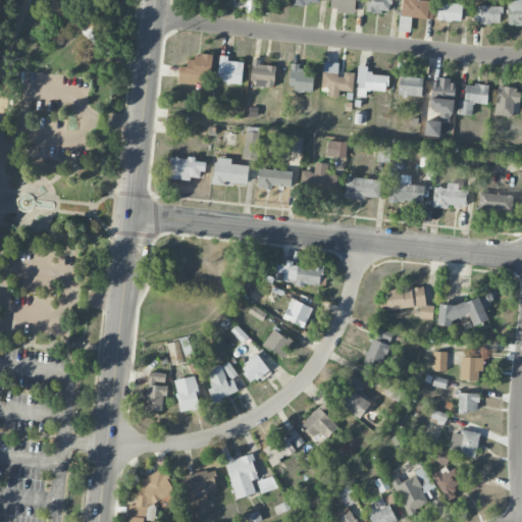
[(355,12),(355,0),(360,0),(359,0),(330,0),(330,11),(355,12)]
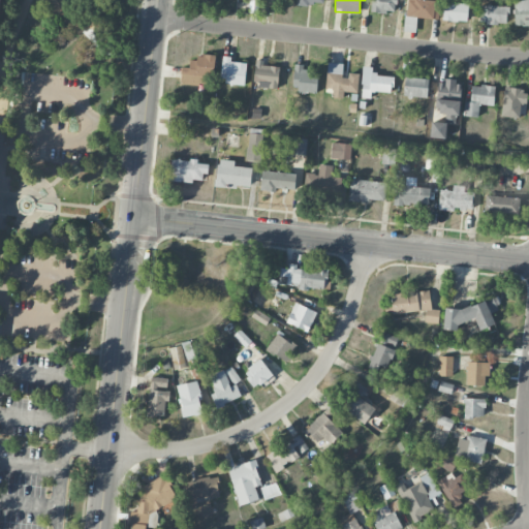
[(372,0),(372,12),(396,12),(396,0),(372,0)]
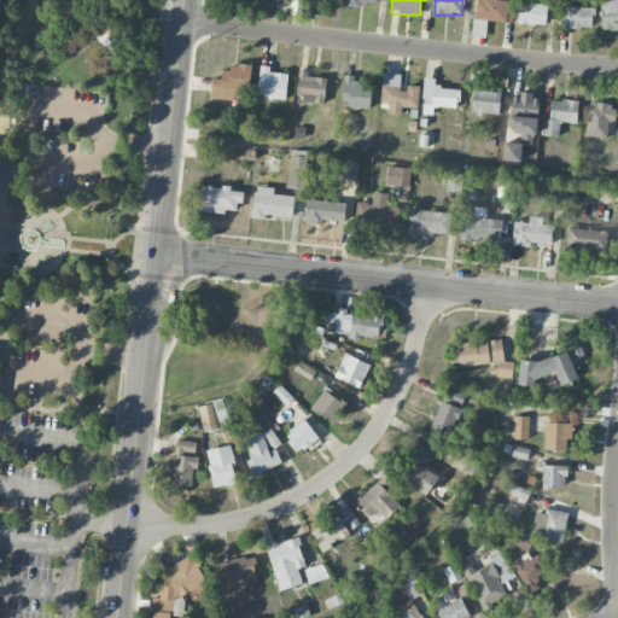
[(476,0),(476,21),(512,22),(513,1),(496,0),(495,0),(476,0)]
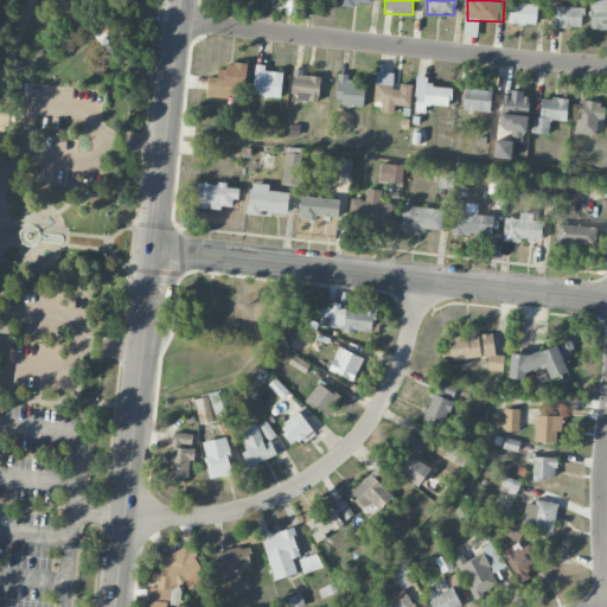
[(606,27),(606,0),(588,0),(590,30),(606,27)]
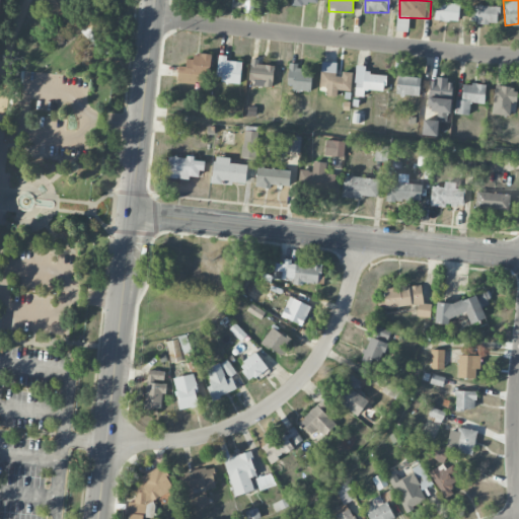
[(460,3),(435,2),(434,20),(459,21),(460,3)]
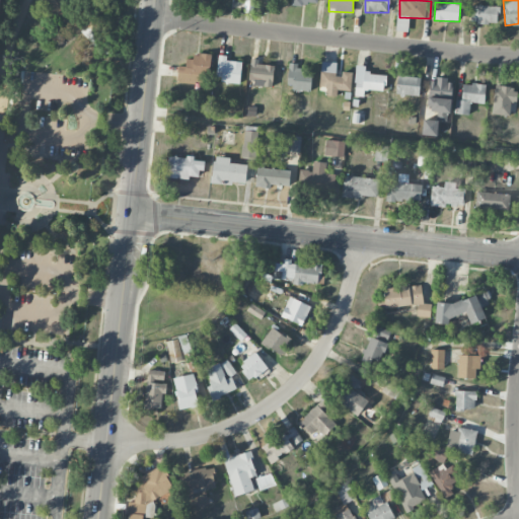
[(498,24),(499,6),(471,6),(471,23),(498,24)]
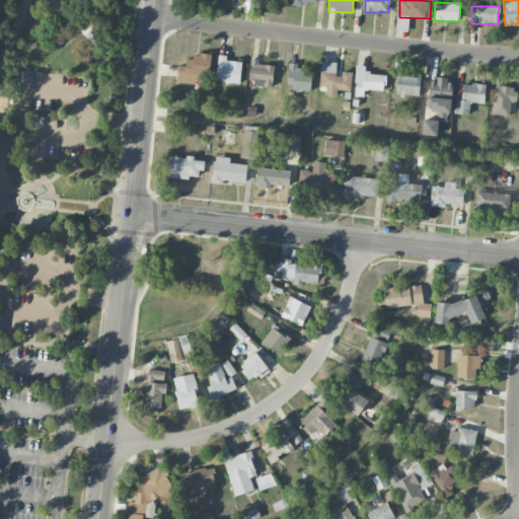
[(186,66),(178,66),(177,82),(202,83),(202,76),(210,76),(211,54),(195,54),(195,60),(186,59),(186,66)]
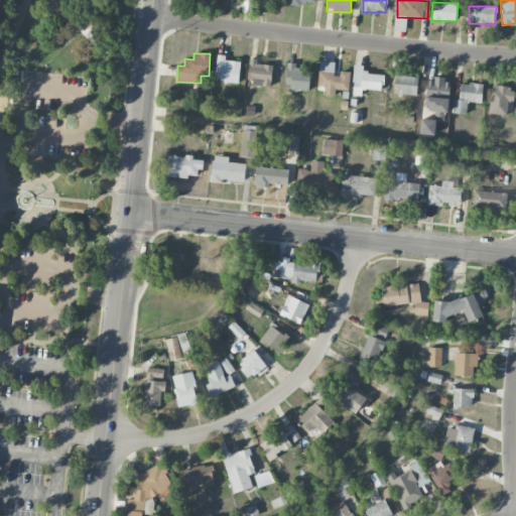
[(225,55),(217,55),(215,81),(239,82),(240,61),(225,60),(225,55)]
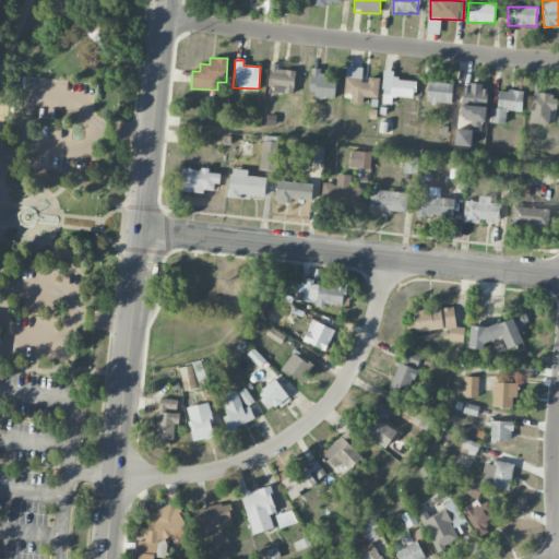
[(294,94),(295,71),(278,70),(278,63),(271,63),(270,93),(294,94)]
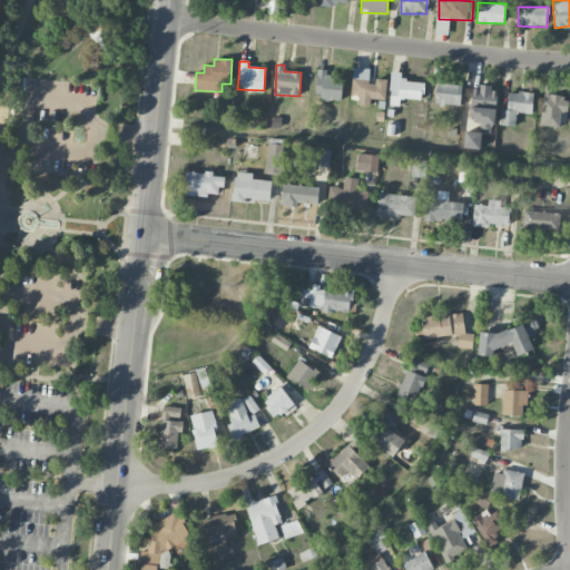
[(351,96),(359,97),(357,105),(370,107),(371,99),(385,100),(387,80),(371,78),(372,69),(354,67),(351,96)]
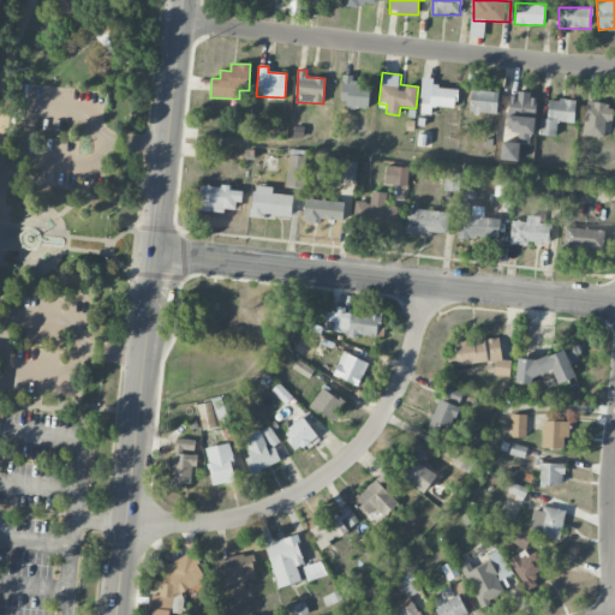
[(342,107),(369,108),(369,78),(342,77),(342,107)]
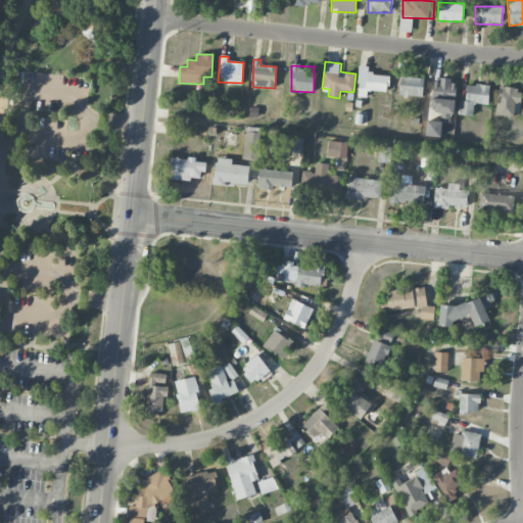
[(367,90),(387,92),(389,77),(370,75),(371,67),(360,66),(357,97),(366,98),(367,90)]
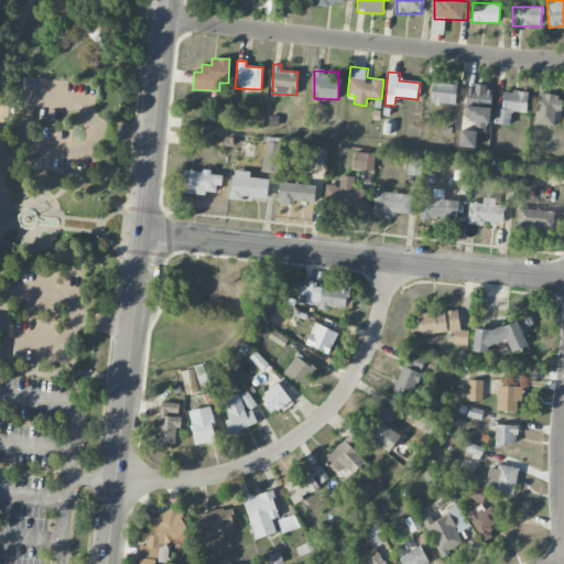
[(455,106),(458,86),(433,82),(430,101),(455,106)]
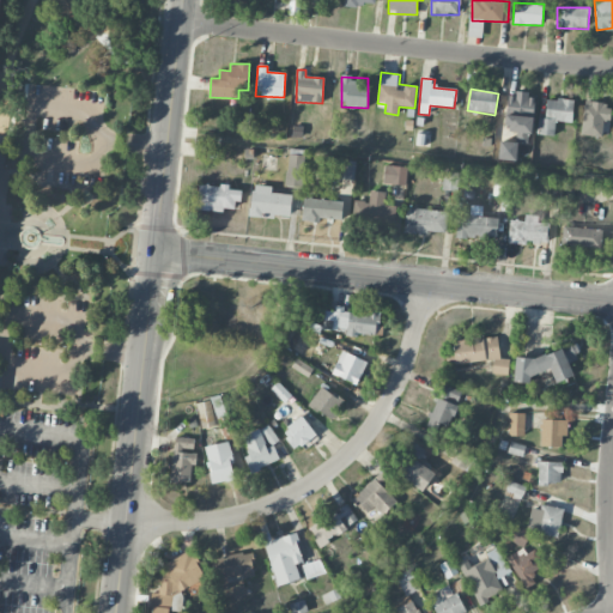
[(530,144),(534,95),(508,93),(504,131),(517,132),(516,143),(530,144)]
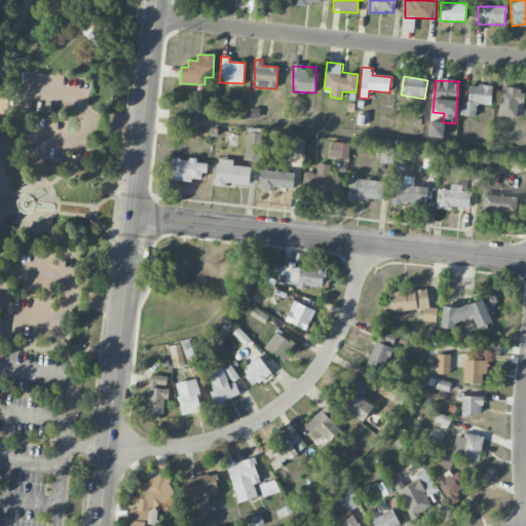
[(493,87),(470,83),(467,102),(462,101),(460,115),(476,117),(478,104),(490,106),(493,87)]
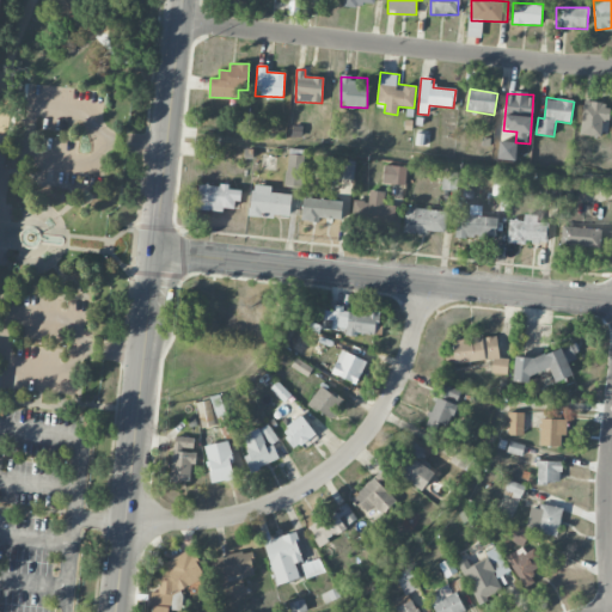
[(609,122),(611,105),(585,101),(579,134),(600,138),(603,121),(609,122)]
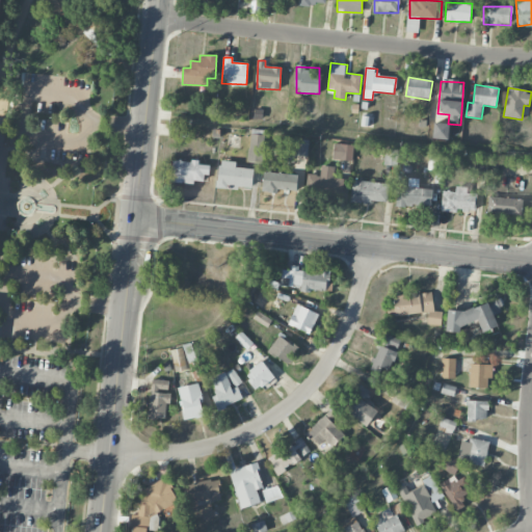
[(449,139),(449,124),(433,123),(432,138),(449,139)]
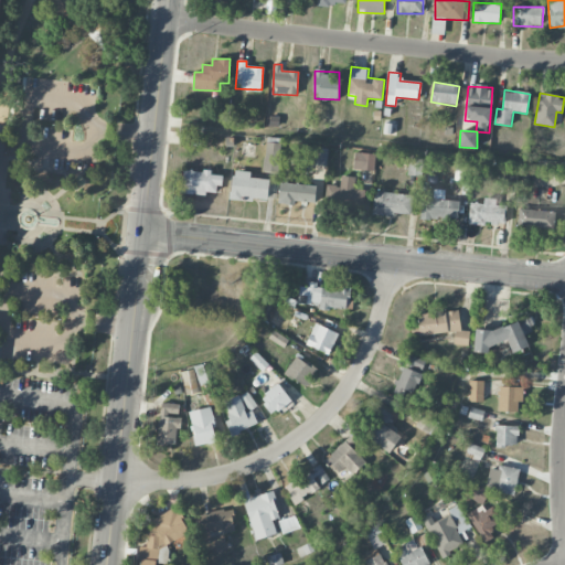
[(279,142),(265,141),(264,171),(278,172),(279,142)]
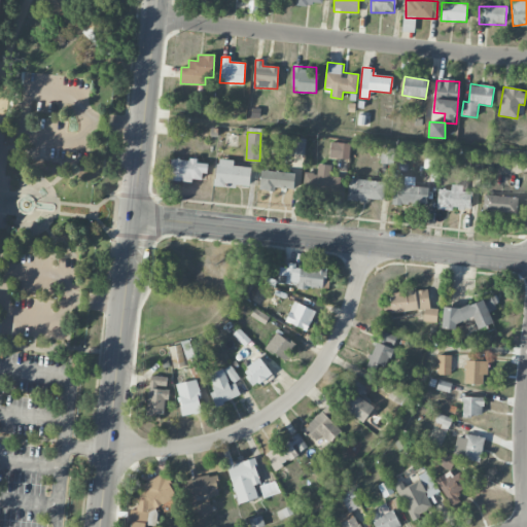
[(305,138),(292,138),(291,153),(305,154),(305,138)]
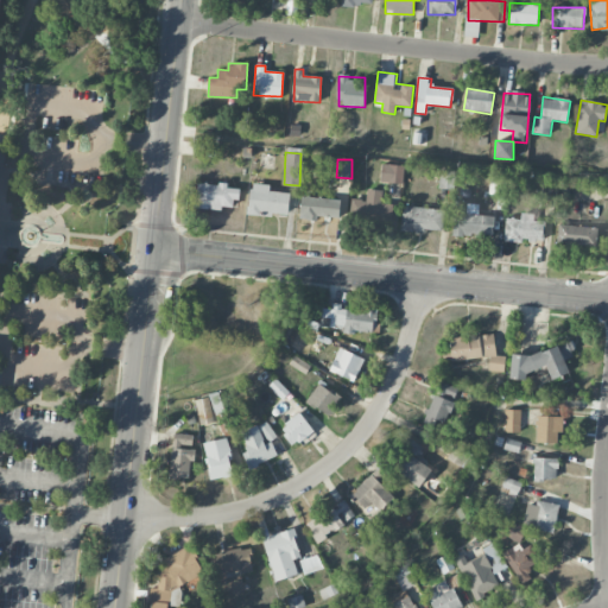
[(403,184),(404,165),(380,164),(380,183),(403,184)]
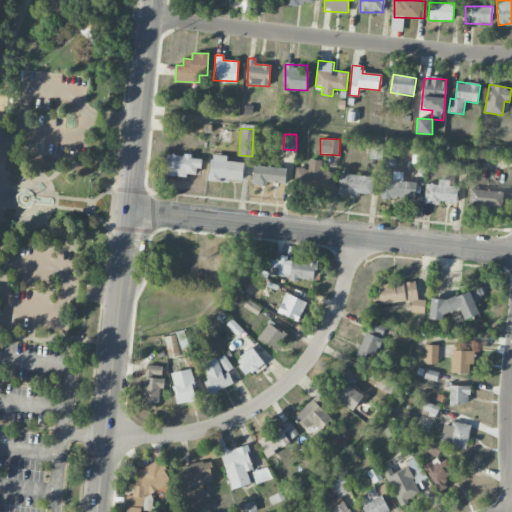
[(370,159),(382,160),(383,145),(370,144),(370,159)]
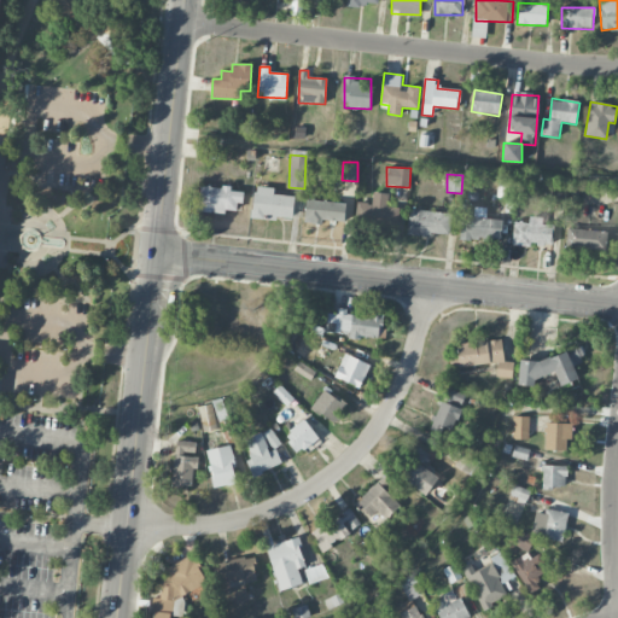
[(198,211),(240,214),(242,192),(231,191),(231,187),(199,186),(198,211)]
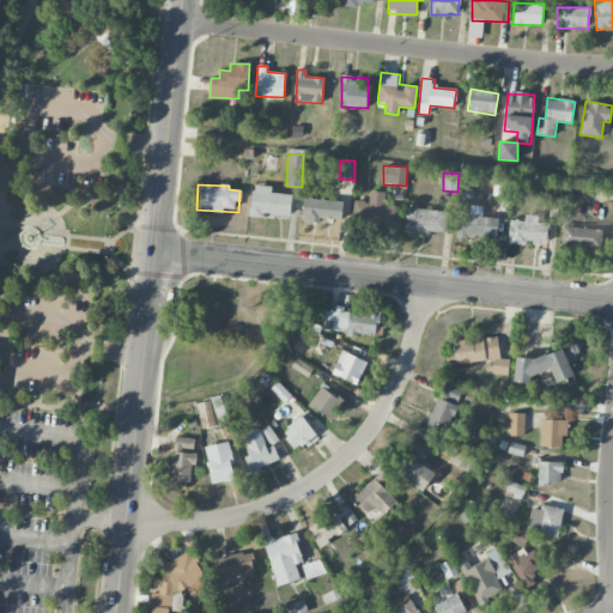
[(271,193),(272,186),(252,186),(250,216),(290,218),(291,194),(271,193)]
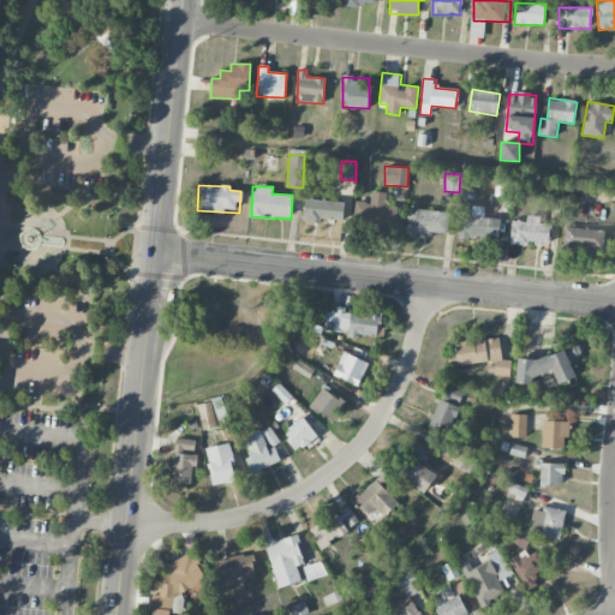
[(353,226),(394,230),(395,207),(384,206),(386,193),(371,191),(370,203),(356,201),(353,226)]
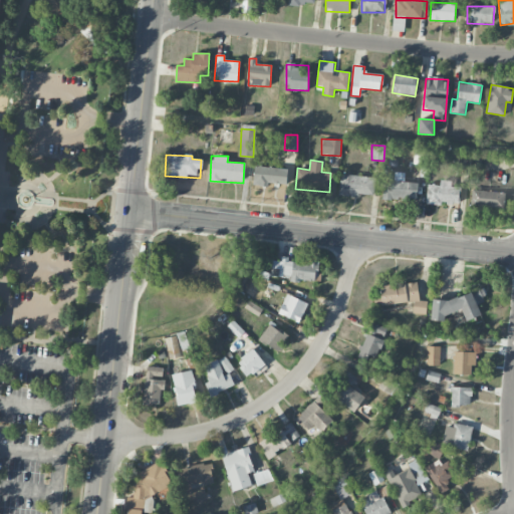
[(268,187),(268,184),(287,184),(287,168),(254,167),(253,186),(268,187)]
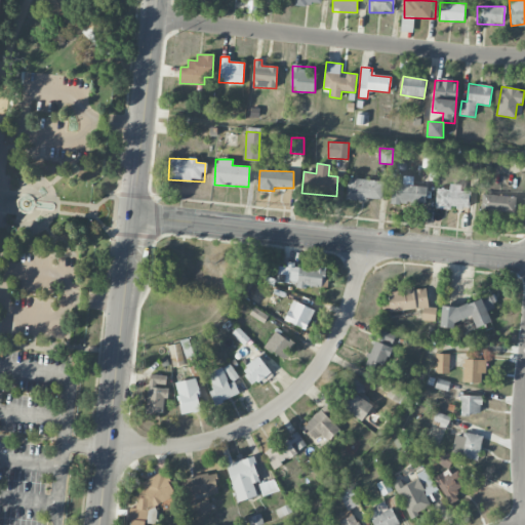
[(381,200),(382,180),(347,178),(346,199),(381,200)]
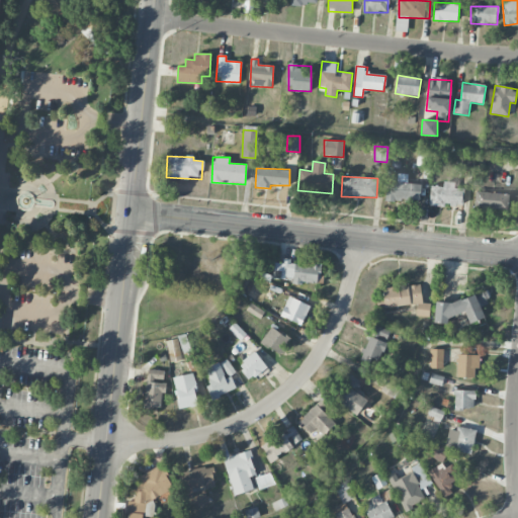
[(454,188),(454,182),(443,181),(443,187),(431,186),(429,203),(462,207),(463,189),(454,188)]
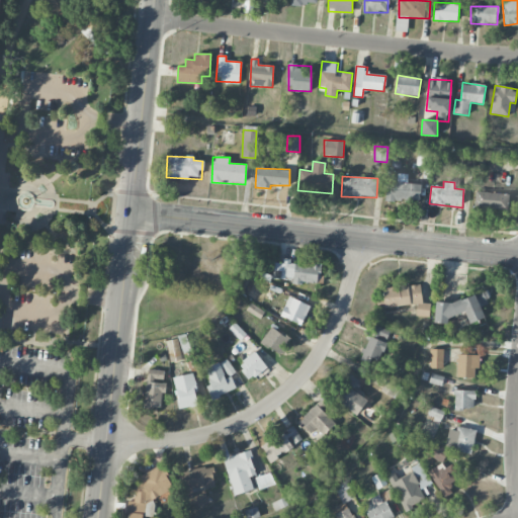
[(421,183),(386,182),(385,201),(420,202),(421,183)]
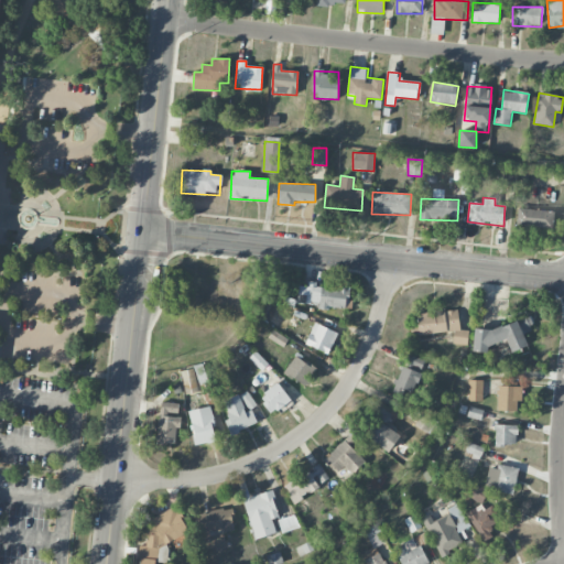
[(552,228),(553,210),(518,209),(516,231),(531,231),(531,227),(552,228)]
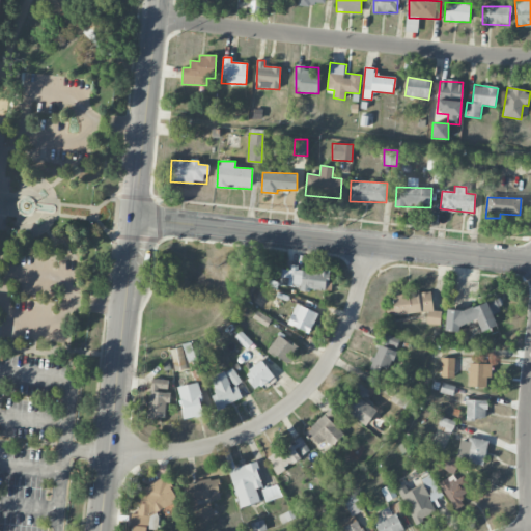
[(279,286),(327,291),(329,273),(297,270),(298,269),(281,267),(279,286)]
